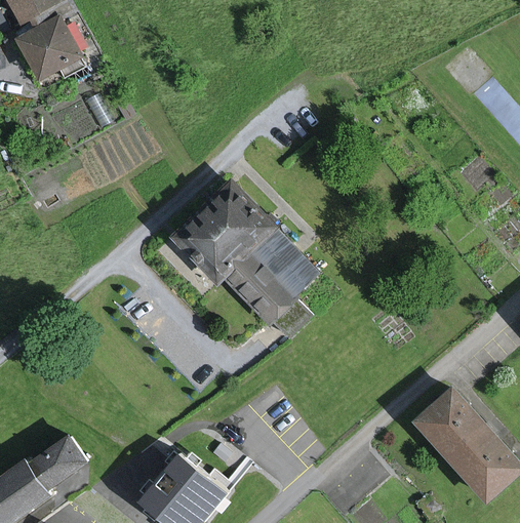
[(73,11),(67,0),(6,0),(20,24),(30,18),(35,28),(14,39),(37,80),(58,68),(64,77),(81,67),(77,58),(79,57),(58,19),(73,11)]
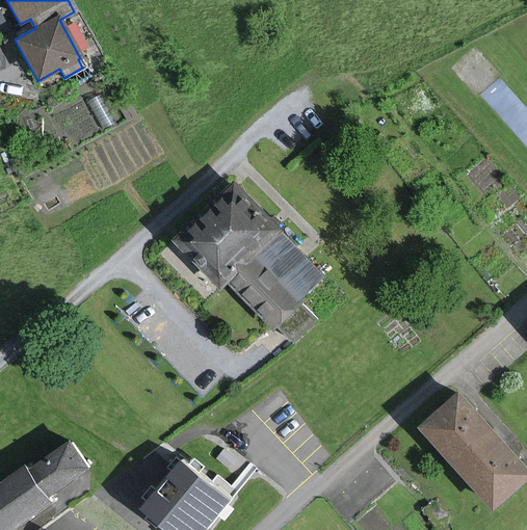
[(320,279),(317,274),(264,222),(269,216),(233,181),(166,247),(193,274),(199,268),(221,291),(228,285),(271,327),(320,279)]
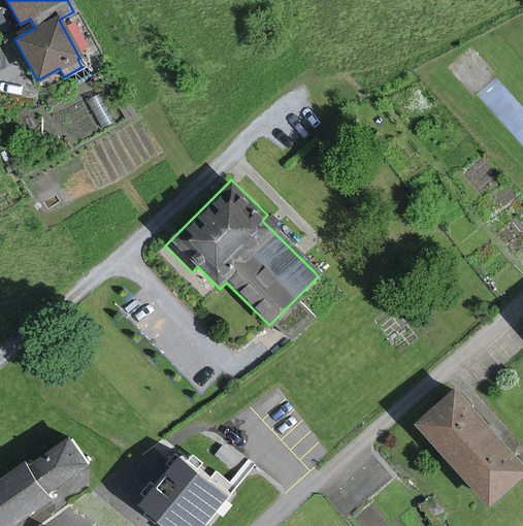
[(522,475),(522,465),(453,391),(415,427),(490,506),(522,475)]
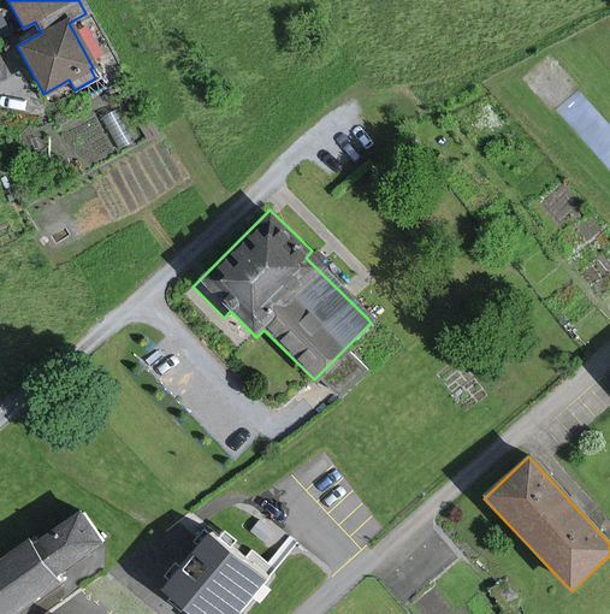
[(31,539),(0,561),(0,613),(15,613),(63,583),(57,574),(102,543),(82,514),(36,545),(31,539)]
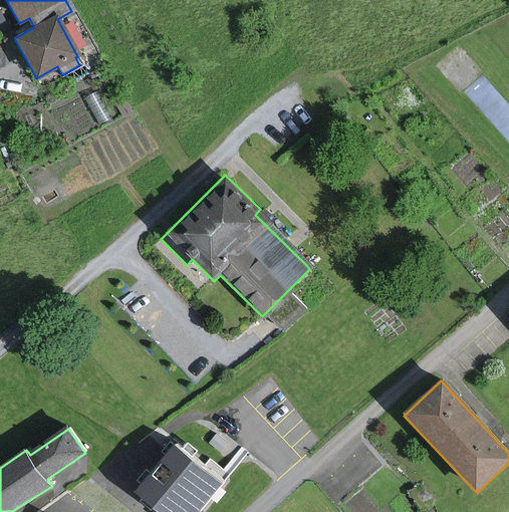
[(173,446),(135,492),(159,511),(197,511),(220,484),(173,446)]
